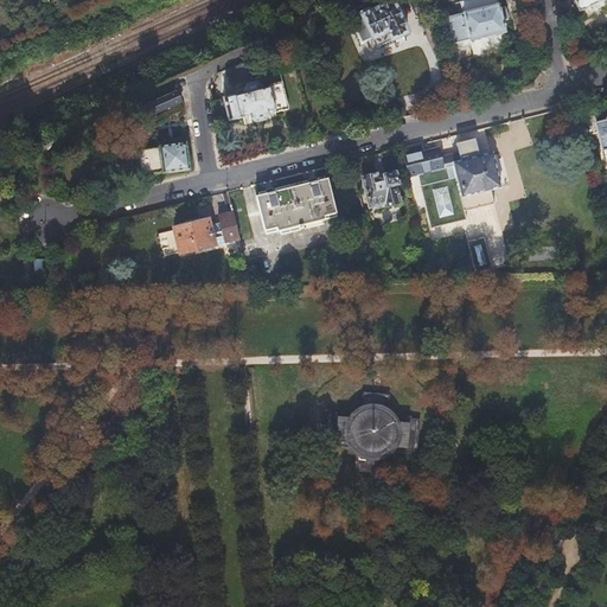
[(509,49),(503,23),(499,10),(497,0),(468,0),(460,2),(464,14),(447,18),(453,44),(470,39),(473,58),(477,57),(478,59),(481,61),(486,61),(490,59),(494,58),(498,57),(500,55),(500,50),(509,49)]
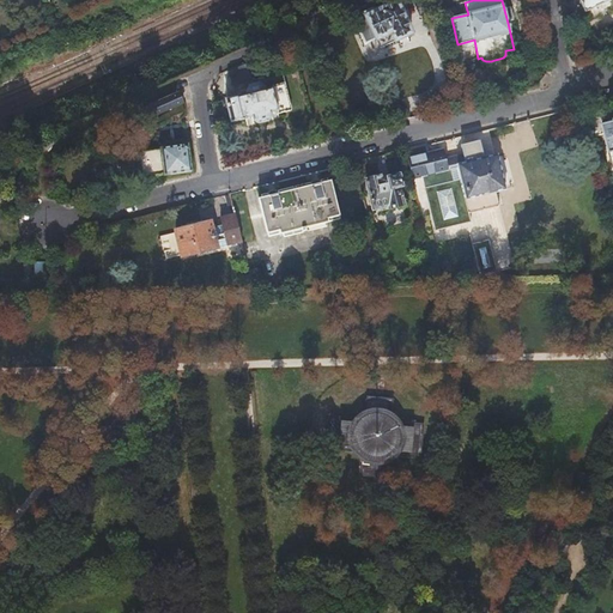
[(577,0),(584,13),(610,0),(577,0)]
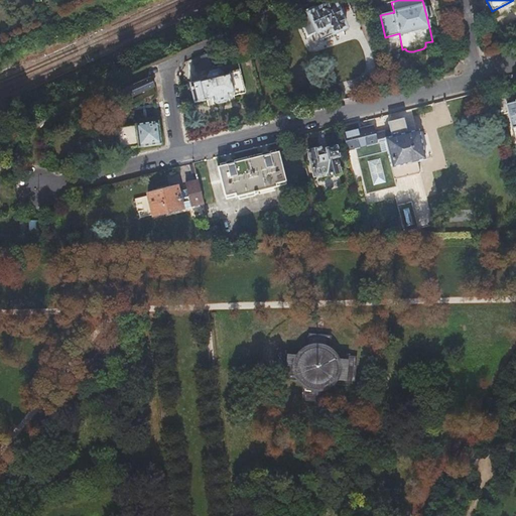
[(315,1),(305,6),(307,9),(297,14),(308,36),(329,26),(333,32),(346,25),(334,1),(318,9),(315,1)]
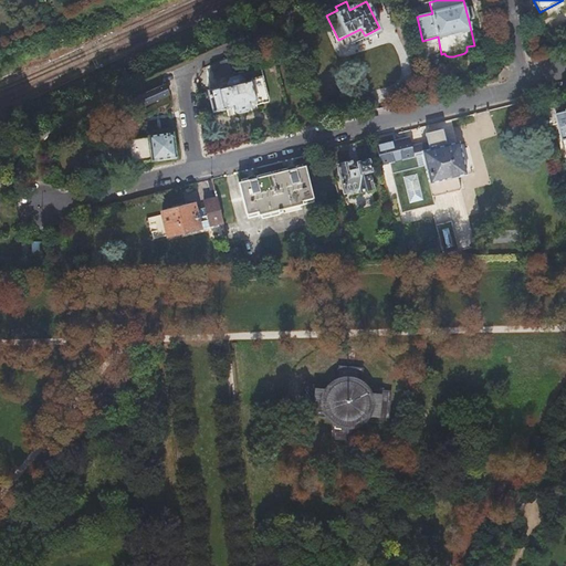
[(233,73),(227,58),(210,65),(217,80),(233,73)]
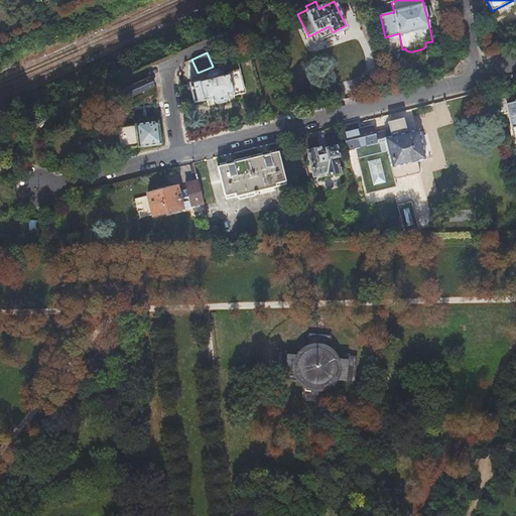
[(208,80),(190,84),(195,103),(213,99),(214,101),(218,103),(225,102),(229,98),(228,95),(234,93),(234,96),(245,93),(240,70),(228,73),(229,74),(223,76),(222,73),(218,71),(211,72),(208,77),(208,80)]
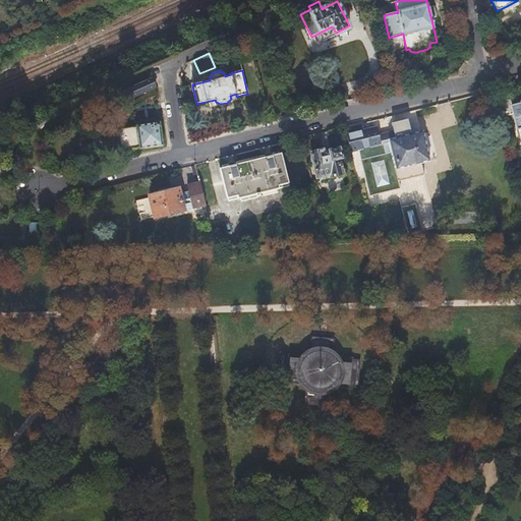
[(131,99),(157,88),(152,79),(127,91),(131,99)]
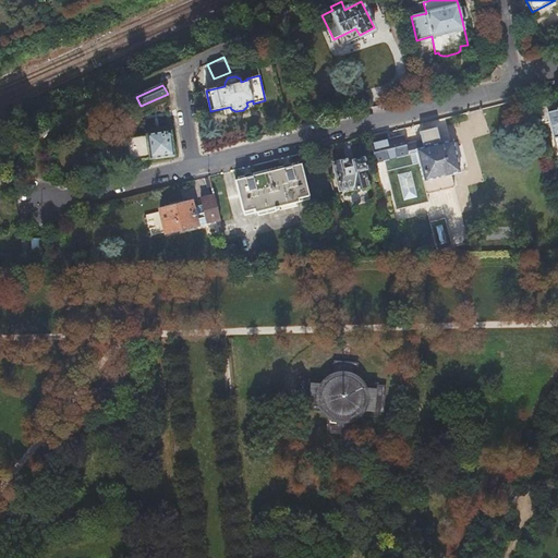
[(557,109),(557,110),(547,113),(554,138),(557,137),(557,108),(557,109)]
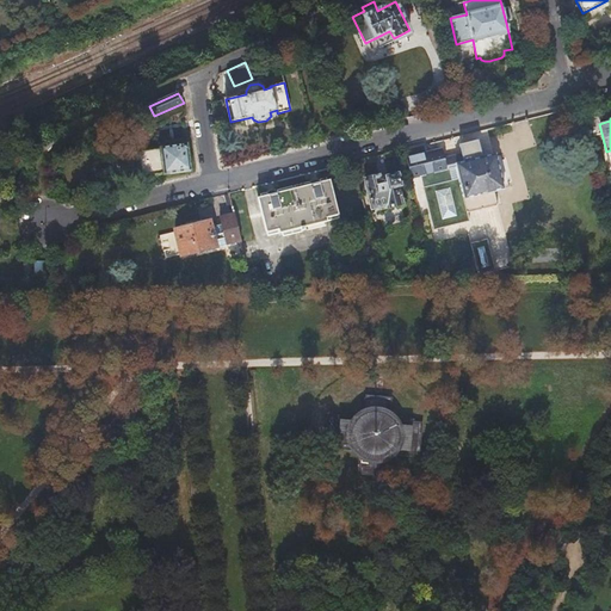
[(402,150),(409,179),(419,177),(430,221),(432,229),(468,221),(467,211),(497,204),(493,191),(504,189),(494,154),(481,158),(477,140),(460,144),(462,153),(443,158),(440,149),(425,153),(424,144),(402,150)]
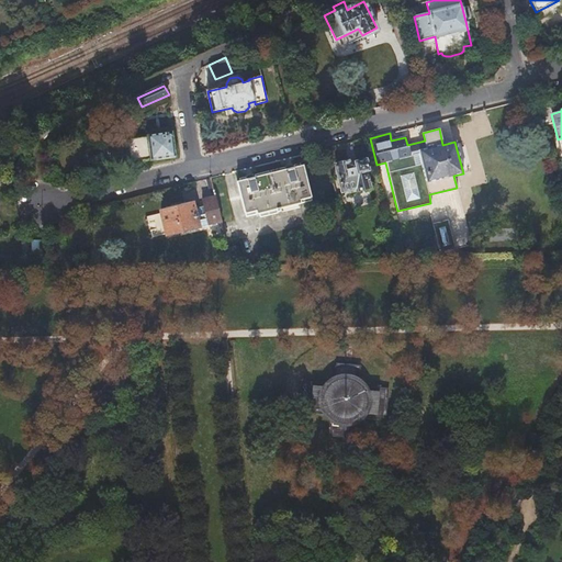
[(171,134),(127,141),(130,164),(150,161),(150,163),(176,158),(171,134)]
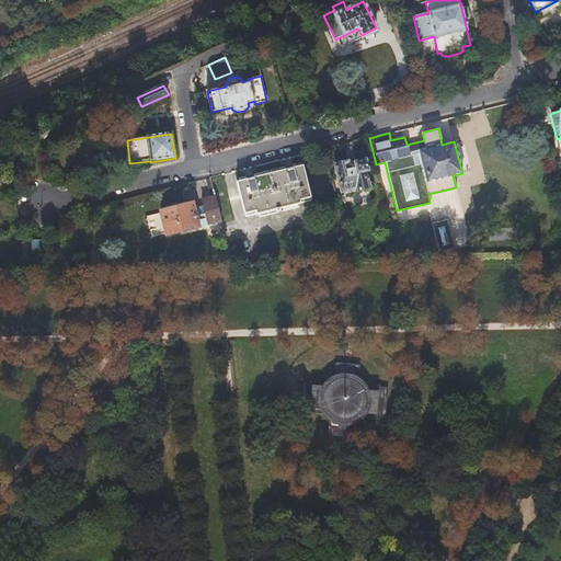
[(348,162),(334,165),(341,193),(356,190),(356,192),(370,189),(366,172),(367,172),(364,160),(356,162),(356,164),(350,165),(348,162)]
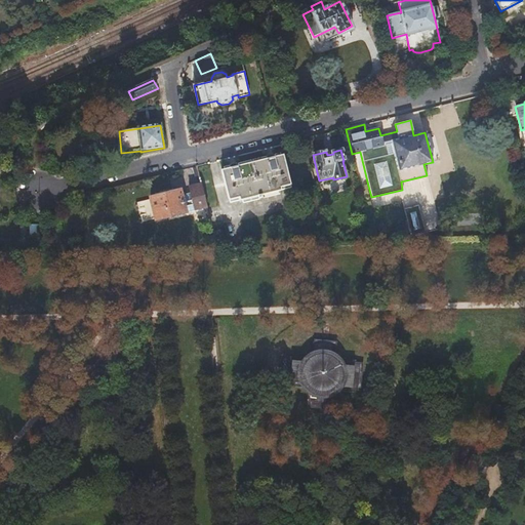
[(282,156),(223,170),(230,200),(239,197),(240,200),(258,196),(258,197),(264,196),(263,194),(283,189),(282,187),(290,185),(282,156)]
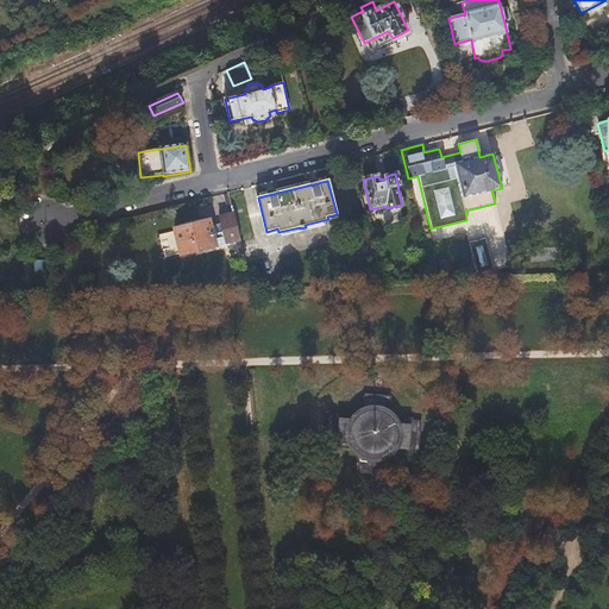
[(239,236),(233,213),(219,217),(221,224),(209,226),(208,221),(175,230),(181,253),(225,243),(228,255),(240,252),(237,236),(239,236)]
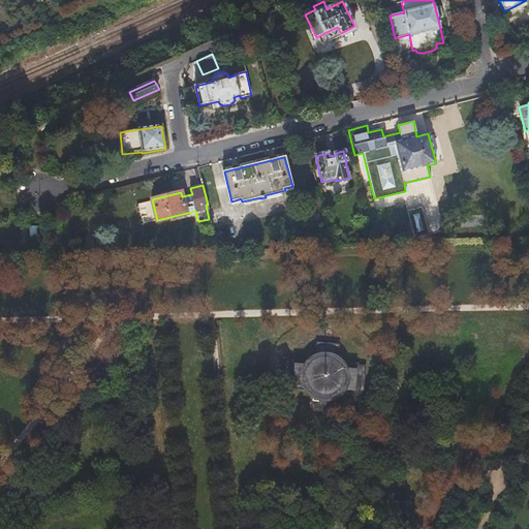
[(422,206),(406,209),(413,238),(429,234),(422,206)]
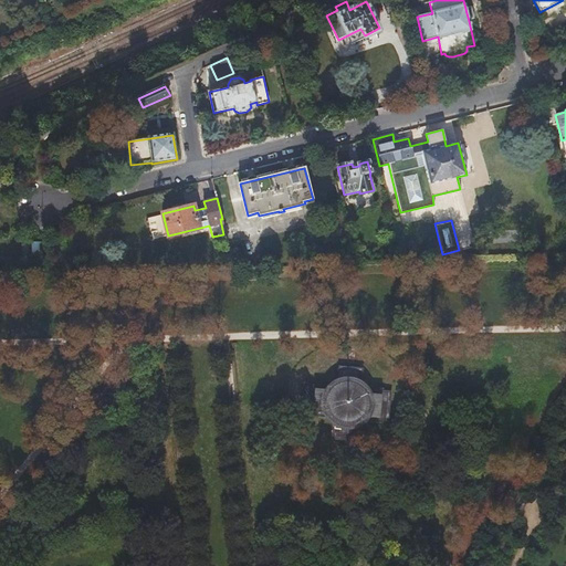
[(230,250),(232,261),(242,259),(239,248),(230,250)]
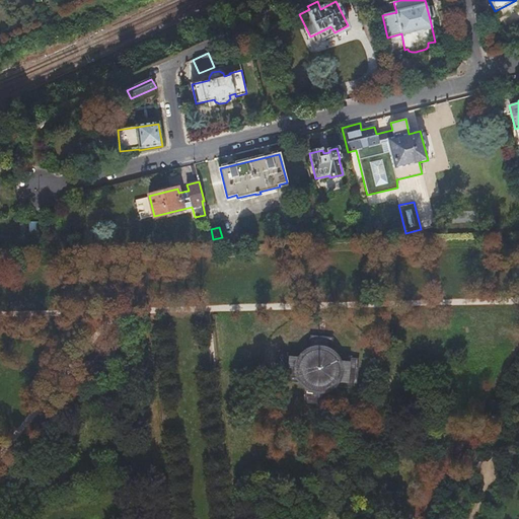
[(324,232),(326,240),(335,238),(332,230),(324,232)]
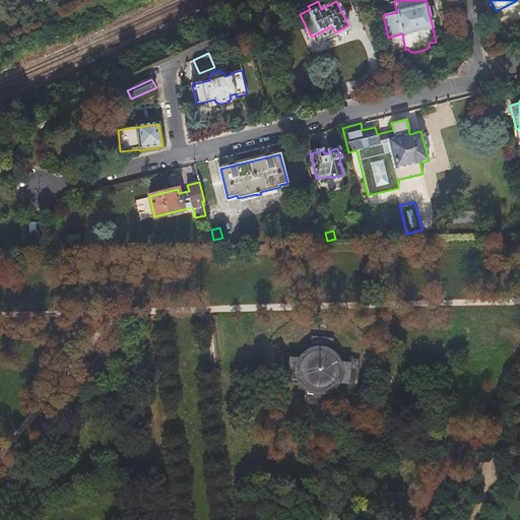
[(290,366),(290,370),(290,374),(291,377),(293,381),(295,384),(297,387),(300,390),(303,393),(306,395),(310,396),(314,397),(317,397),(321,397),(325,397),(329,396),(332,394),(336,392),(338,389),(341,386),(343,383),(345,380),(346,376),(346,372),(347,368),(346,364),(345,361),(344,356),(342,353),(340,350),(337,347),(334,345),(331,343),(327,342),(324,341),(320,341),(316,341),(312,341),(309,342),(305,344),(302,346),(299,348),(297,351),(295,354),(293,358),(291,362),(290,366)]
